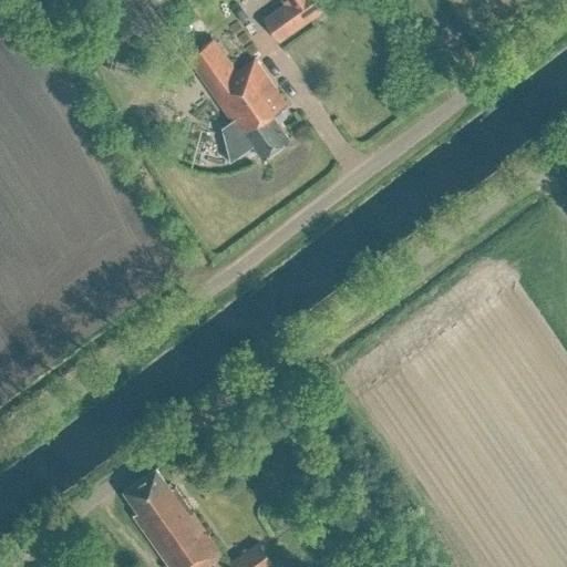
[(279,41),(322,11),(315,0),(281,0),(285,4),(264,19),(279,41)]
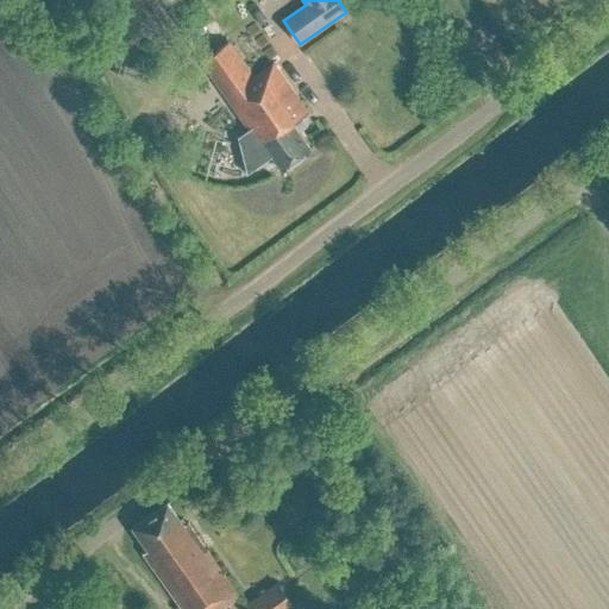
[(228,39),(200,60),(249,127),(238,136),(246,173),(271,155),(281,169),(311,149),(292,121),(307,111),(272,62),(253,75),(228,39)]
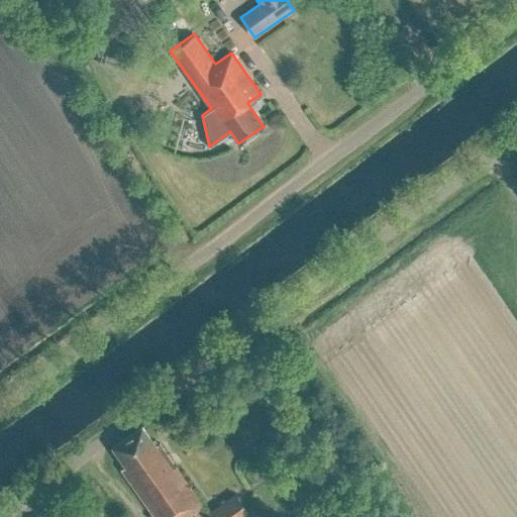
[(156,445),(141,426),(112,447),(125,467),(122,469),(156,516),(187,516),(204,505),(160,442),(156,445)]
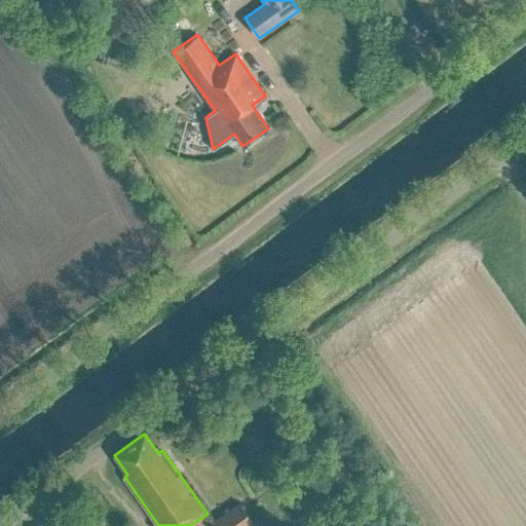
[(214,525),(250,525),(252,525),(237,503),(212,522),(214,525)]
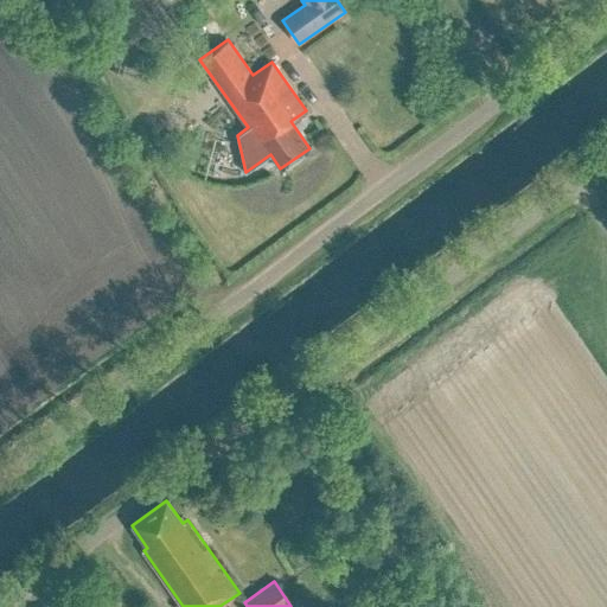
[(95,606),(87,594),(66,606),(95,606)]
